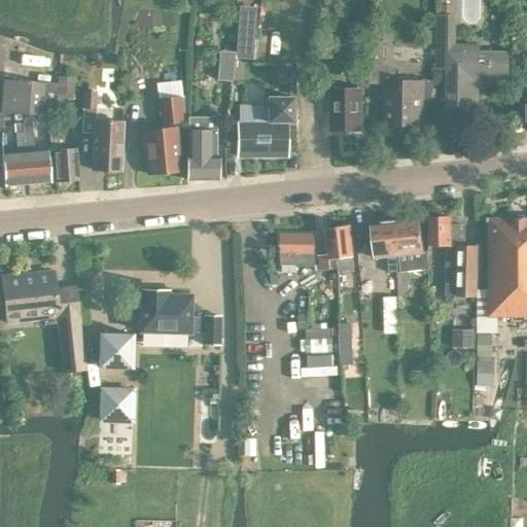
[(441,4),(440,14),(450,14),(450,4),(441,4)]
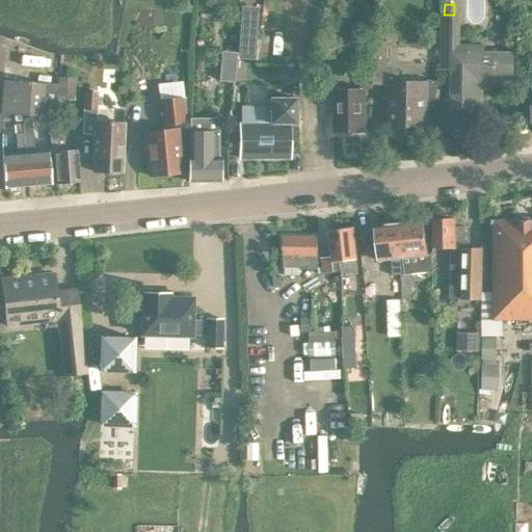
[(240,9),(238,53),(255,54),(257,10),(240,9)]
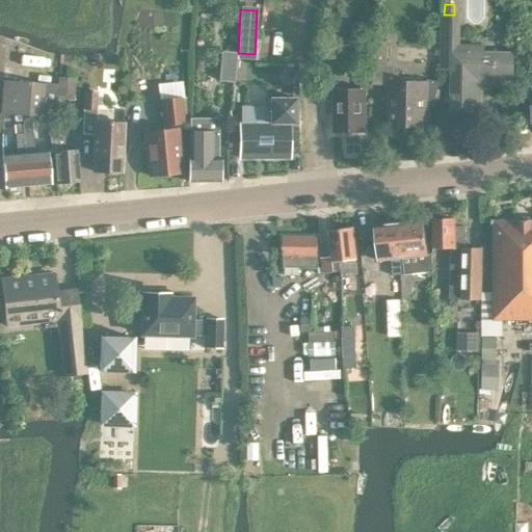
[(437,15),(436,67),(449,67),(449,107),(471,107),(479,107),(480,81),(509,81),(509,52),(480,51),(480,45),(454,45),(454,15),(444,15),(437,15)]
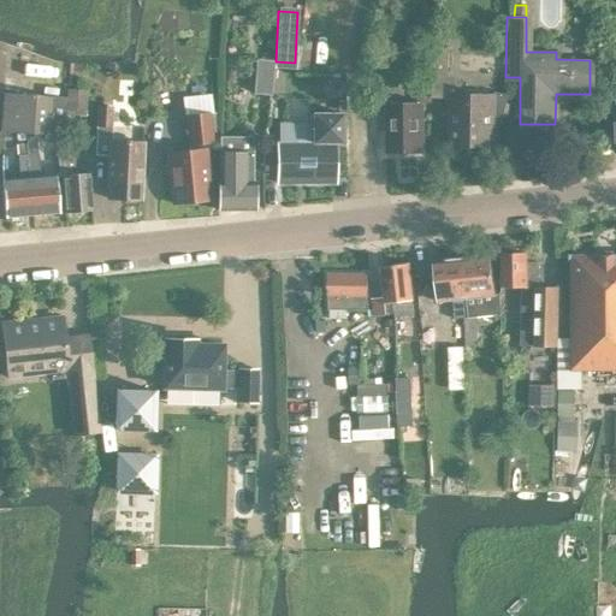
[(254,59),(254,65),(255,93),(268,93),(272,60),(254,59)]
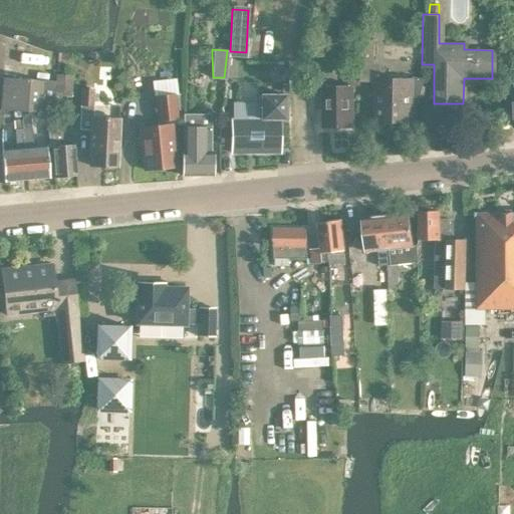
[(374,63),(372,63),(372,85),(376,85),(377,119),(411,119),(411,102),(420,101),(422,89),(425,78),(422,77),(414,75),(414,77),(384,77),(384,66),(374,63)]
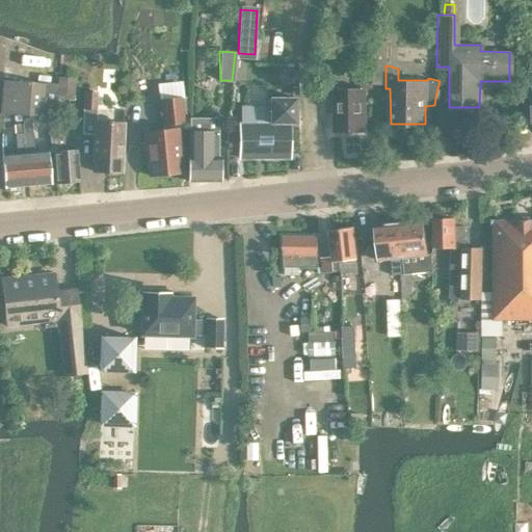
[(74,99),(75,77),(58,76),(57,83),(55,83),(54,99),(56,99),(56,112),(69,112),(70,99),(74,99)]
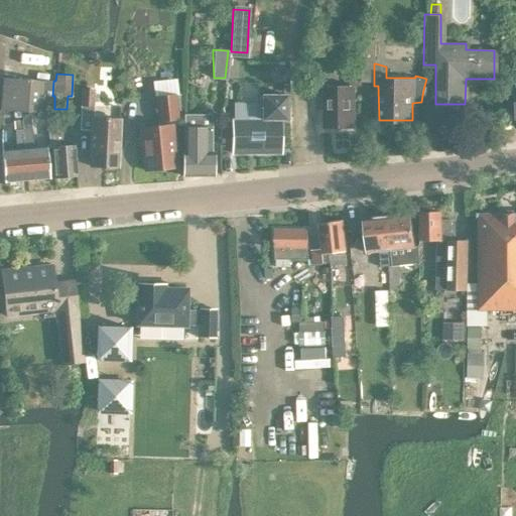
[(51,114),(52,96),(53,81),(2,77),(0,103),(0,110),(2,111),(21,112),(45,114),(51,114)]
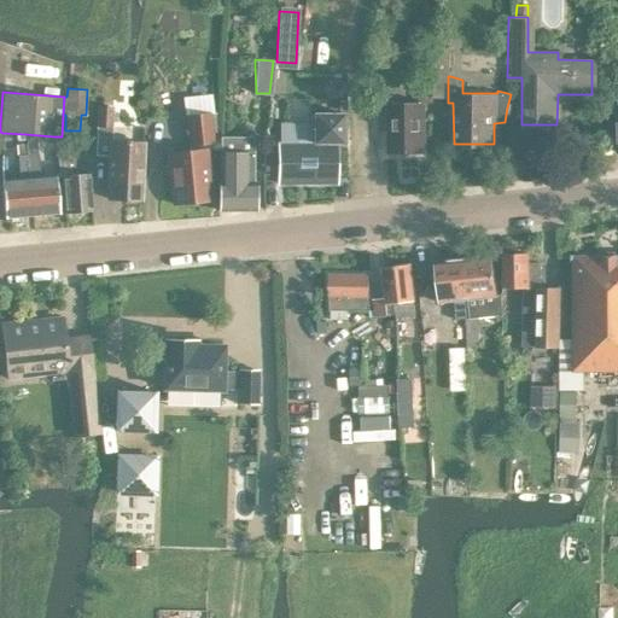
[(423,92),(418,92),(418,101),(420,101),(431,101),(431,98),(431,92),(423,92)]
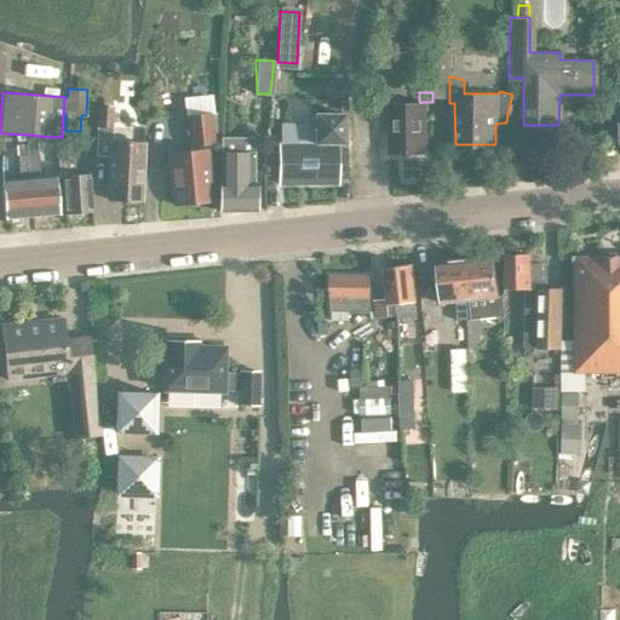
[(386,150),(424,149),(422,102),(419,102),(386,102),(386,150)]
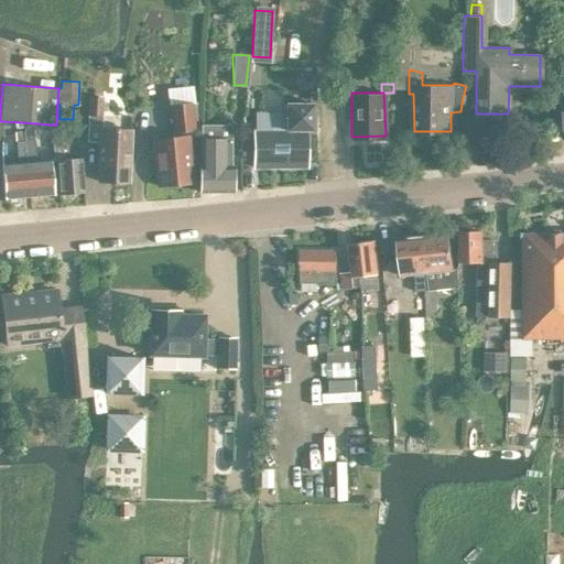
[(101,116),(102,97),(89,97),(89,115),(101,116)]
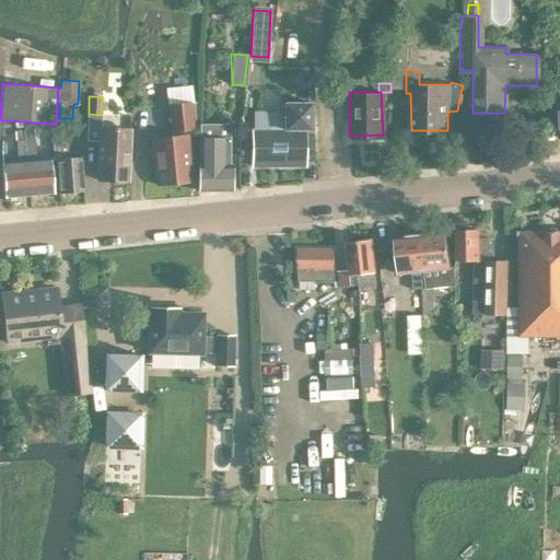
[(166,103),(170,130),(193,128),(190,101),(166,103)]
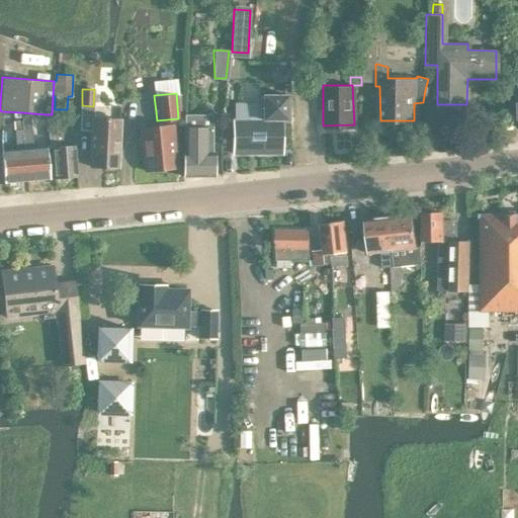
[(231,118),(232,154),(280,152),(279,119),(285,119),(284,95),(260,95),(260,104),(234,105),(234,118),(231,118)]
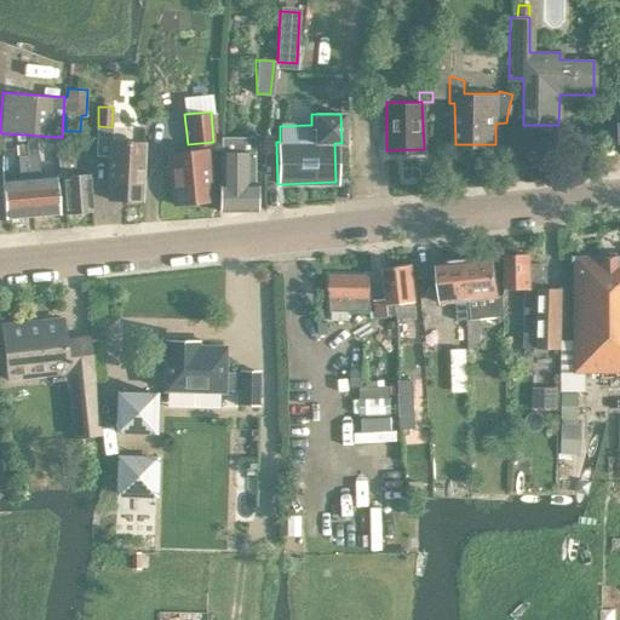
[(63,212),(91,211),(89,173),(67,174),(64,137),(62,137),(55,137),(56,156),(57,173),(59,177),(63,212)]
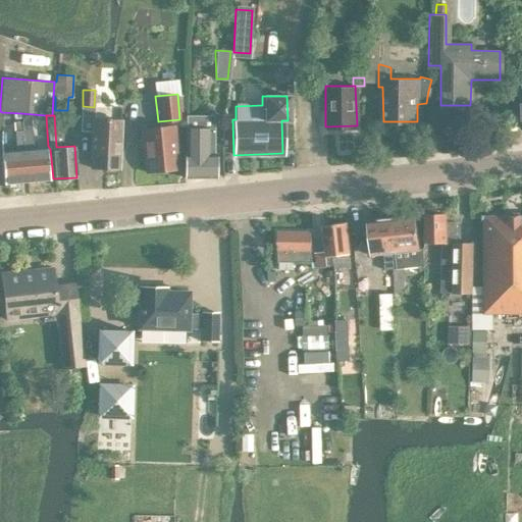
[(29,117),(21,118),(22,122),(22,129),(30,129),(29,117)]
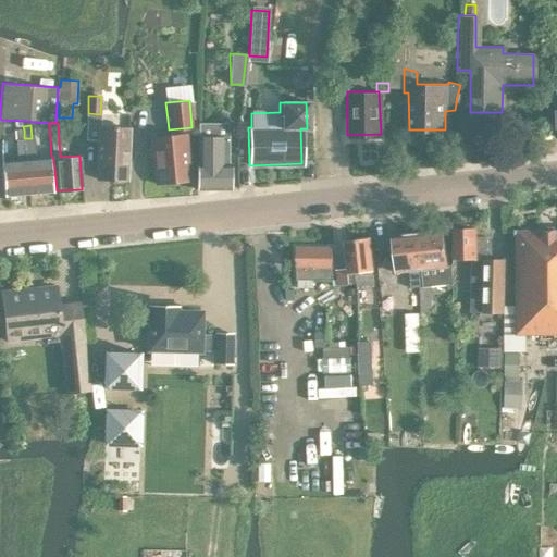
[(196,164),(195,189),(232,188),(231,164),(229,164),(230,125),(197,125),(197,152),(202,152),(202,164),(197,164),(196,164)]
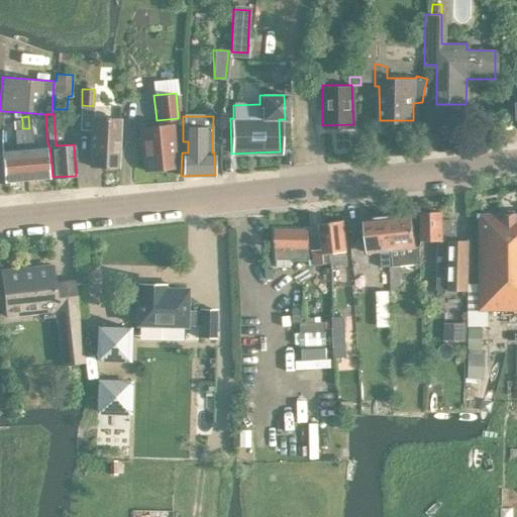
[(119,118),(92,117),(90,166),(117,167),(119,118)]
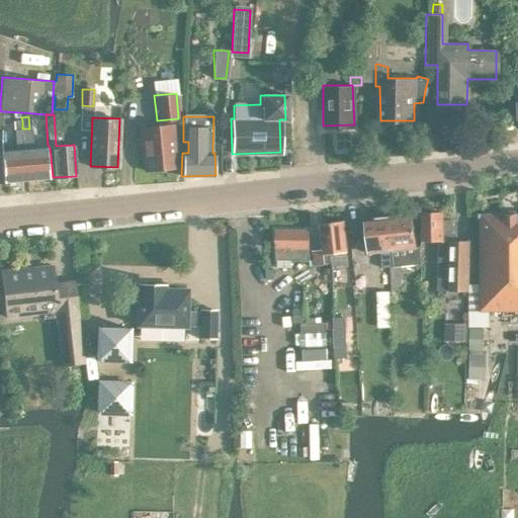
[(15,150),(0,151),(3,182),(25,180),(22,128),(22,121),(13,121),(15,150)]
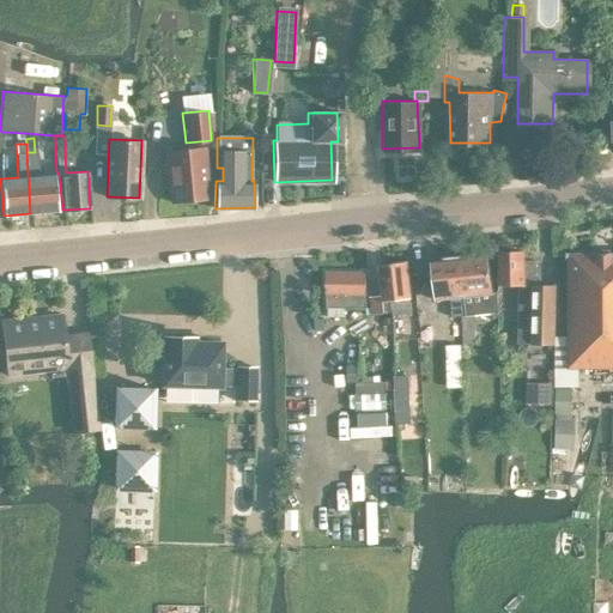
[(164,150),(169,202),(210,198),(204,146),(164,150)]
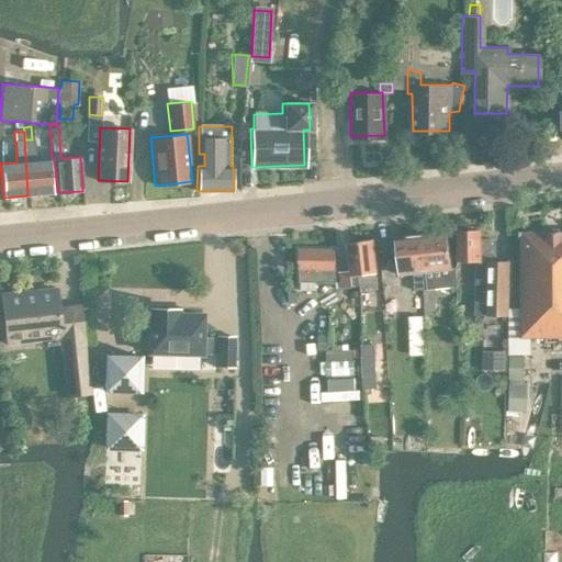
[(32,139),(24,139),(27,195),(53,193),(49,159),(34,160),(32,139)]
